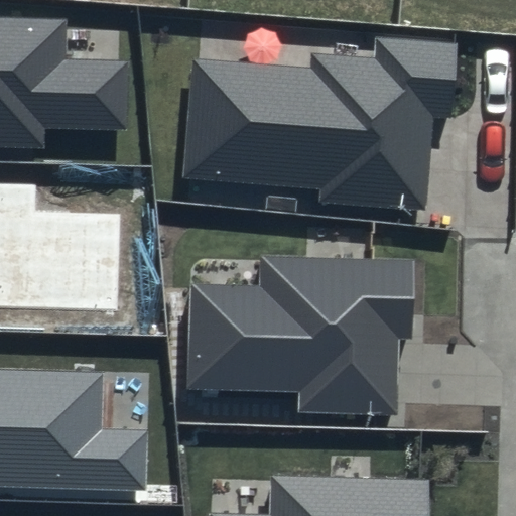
[(67,17),(0,15),(0,147),(46,149),(47,129),(127,131),(129,59),(67,58),(67,17)]
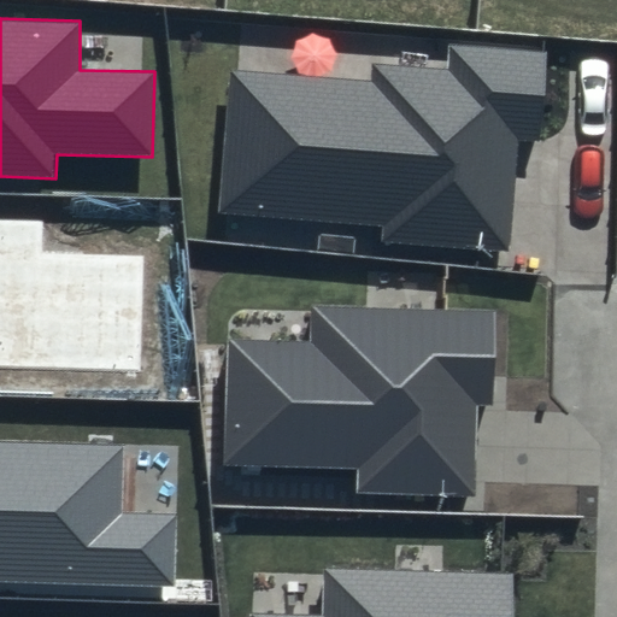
[(372,82),(230,70),(219,213),(387,227),(386,241),(509,252),(518,139),(540,140),(547,51),(450,43),(447,69),(374,63),(372,82)]
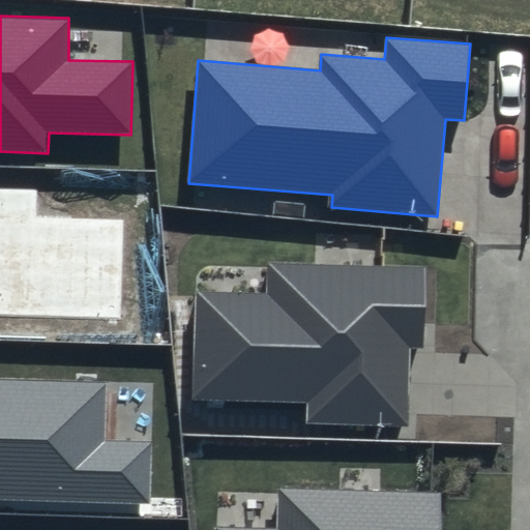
[(35,189),(0,188),(0,313),(120,318),(124,221),(34,217),(35,189)]
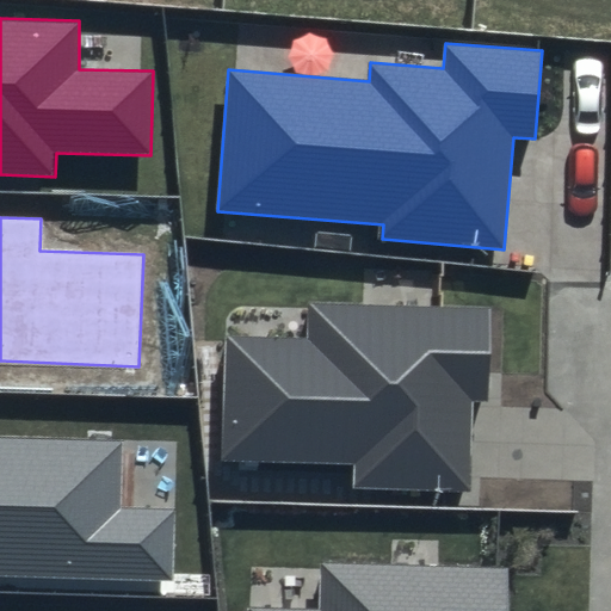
[(494,308),(307,302),(306,341),(227,339),(223,456),(355,461),(353,488),(471,492),(474,403),(491,403),(494,308)]
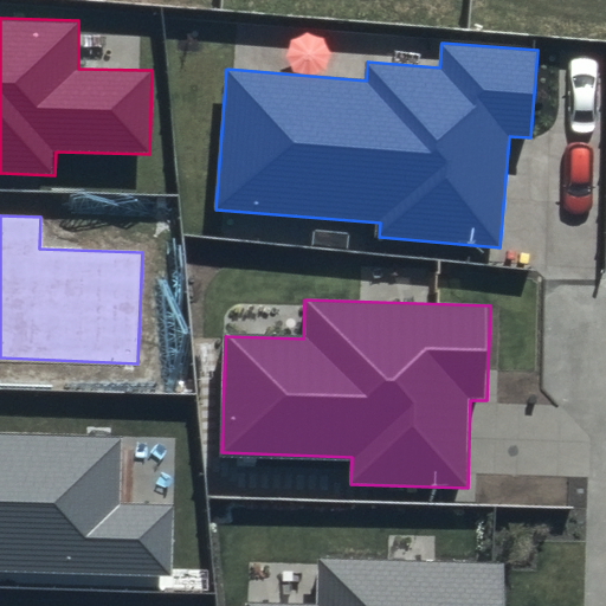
[(120,437),(0,433),(0,572),(173,578),(174,504),(118,503),(120,437)]
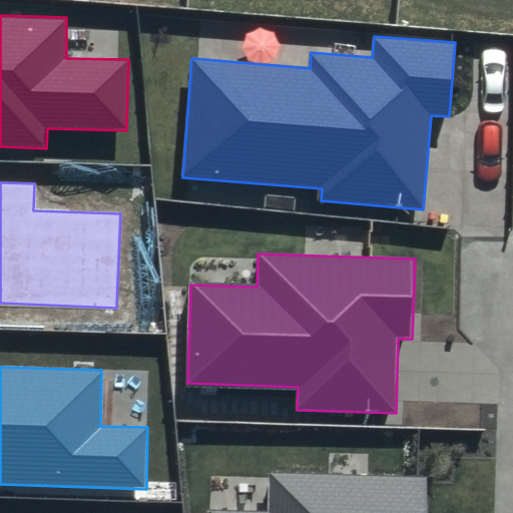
[(425,512),(427,476),(269,471),(268,511),(207,509),(207,512),(425,512)]
